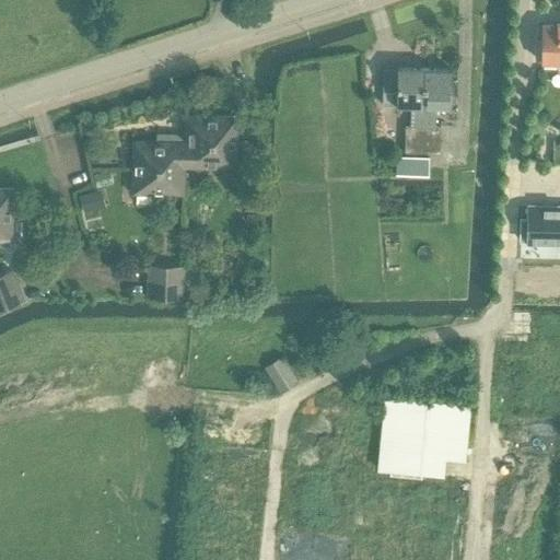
[(559,22),(556,22),(556,25),(540,25),(540,63),(557,63),(557,54),(559,54),(559,22)]
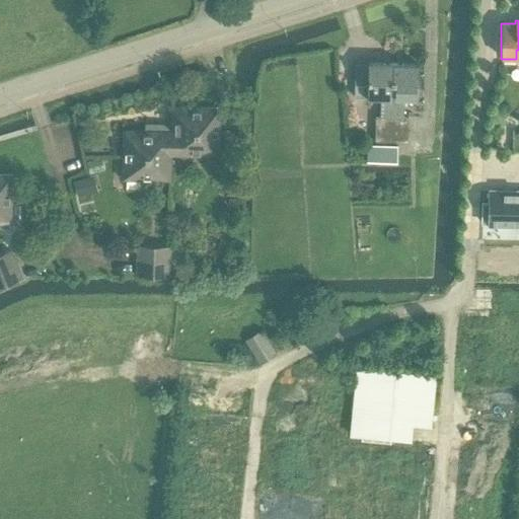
[(380,98),(379,117),(391,117),(392,64),(367,63),(367,84),(354,83),(354,84),(354,98),(380,98)]
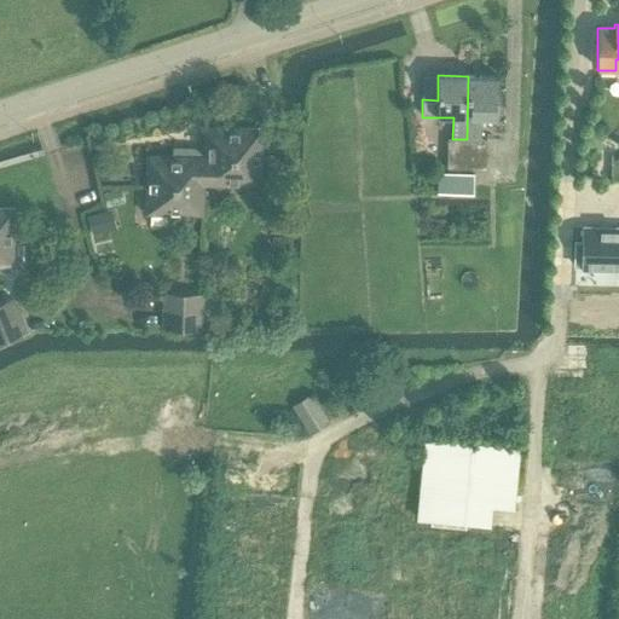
[(447,139),(447,154),(486,155),(486,139),(481,139),(481,119),(497,119),(498,76),(468,76),(467,139),(452,139),(447,139)]
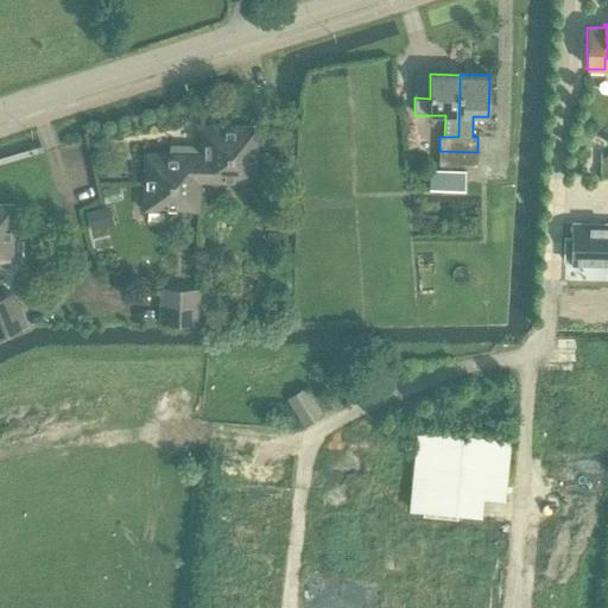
[(200,126),(200,160),(200,183),(257,183),(257,126),(200,126)]
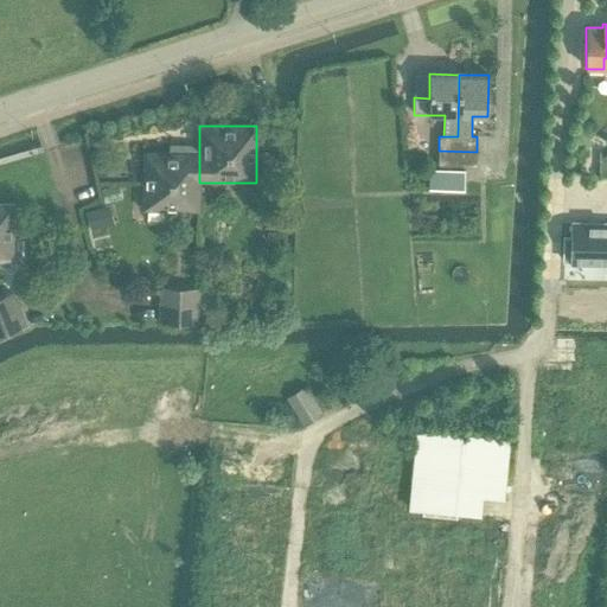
[(477,152),(439,151),(438,165),(475,166),(477,152)]
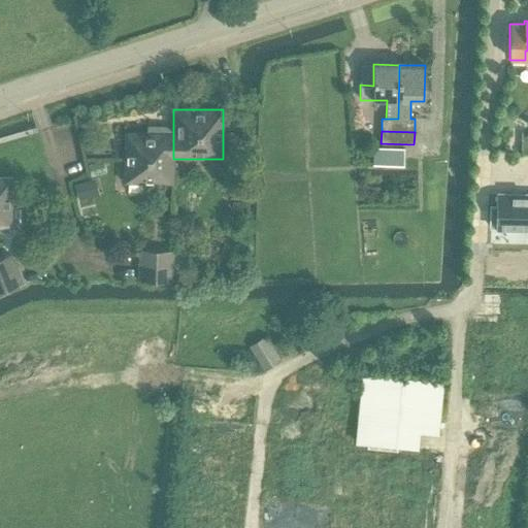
[(173,185),(173,159),(173,139),(146,138),(146,134),(124,134),(124,184),(173,185)]
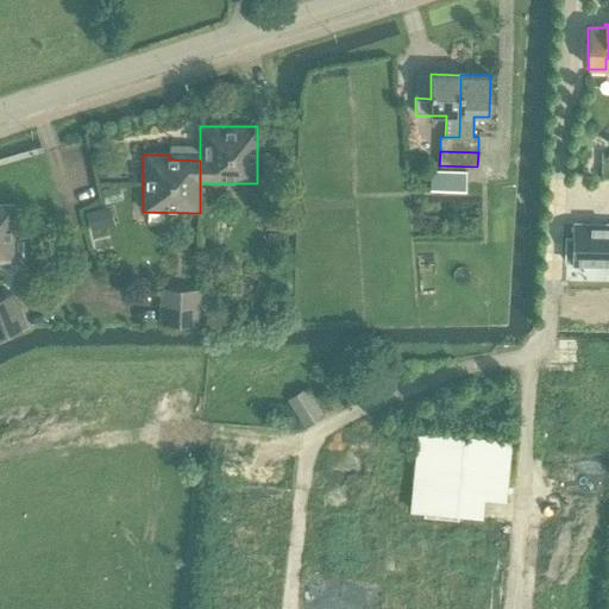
[(429,171),(429,192),(465,192),(465,171),(429,171)]
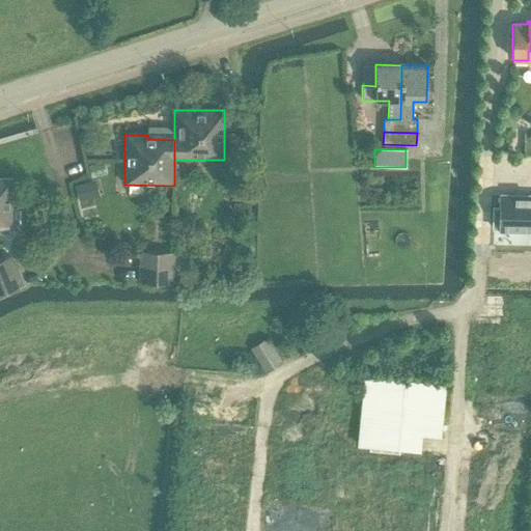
[(104,163),(89,167),(92,177),(107,173),(104,163)]
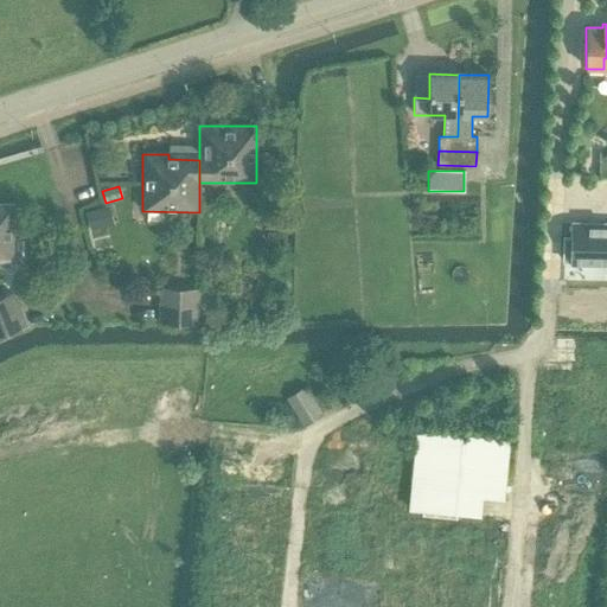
[(0,203),(0,260),(12,260),(13,203),(0,203)]
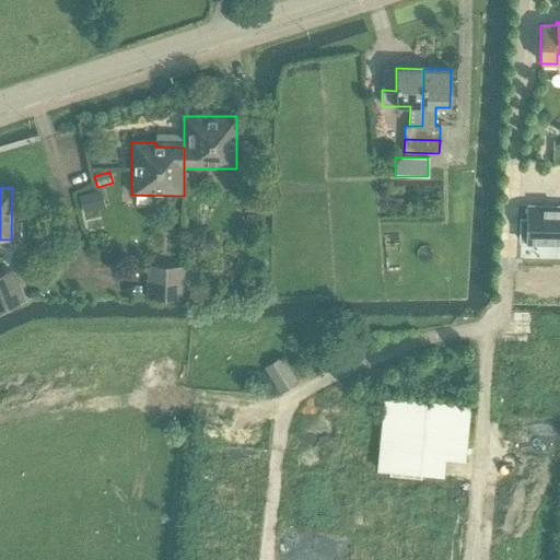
[(79,195),(84,211),(106,205),(101,188),(79,195)]
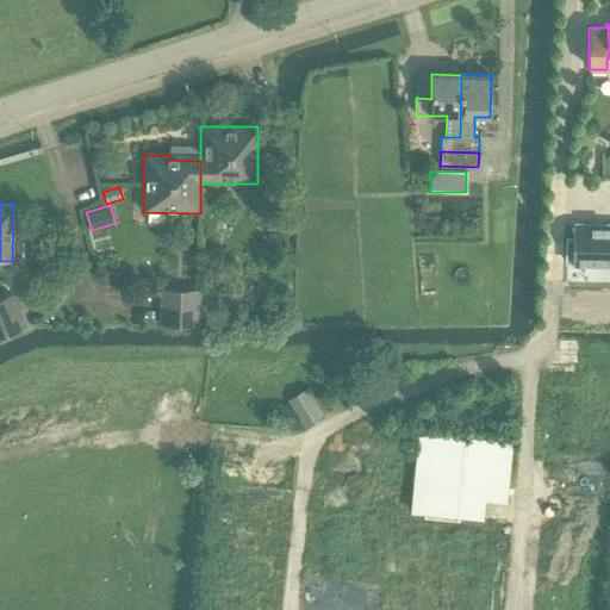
[(566,238),(566,261),(573,262),(573,265),(609,265),(609,225),(574,224),(574,238),(566,238)]
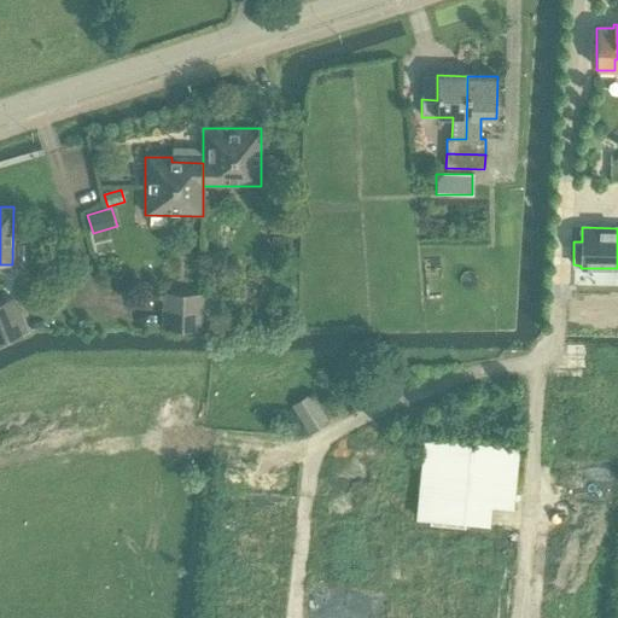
[(286,234),(274,234),(274,254),(286,254),(286,234)]
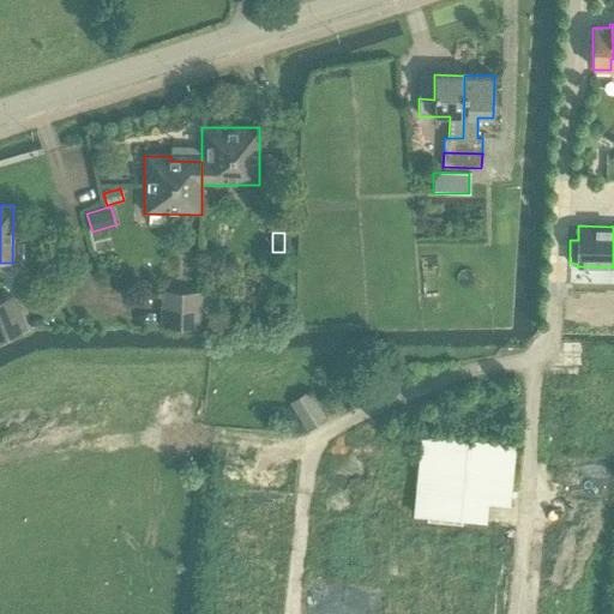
[(16,242),(16,258),(28,258),(28,242),(16,242)]
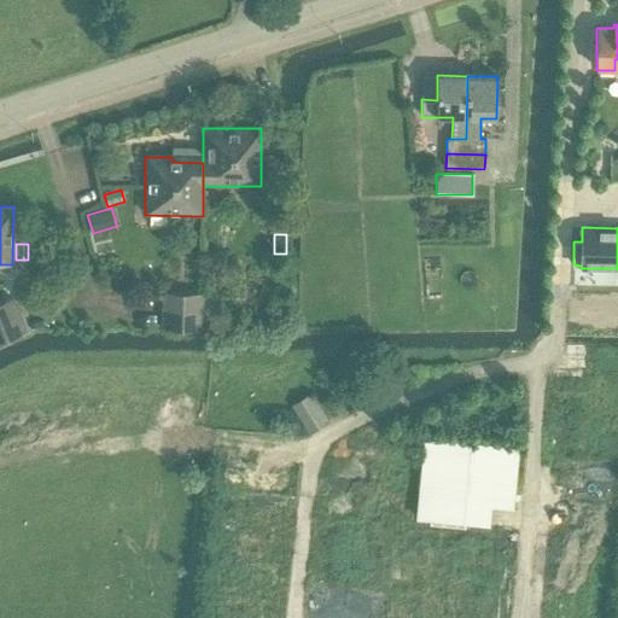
[(163,293),(163,313),(202,313),(202,293),(163,293)]
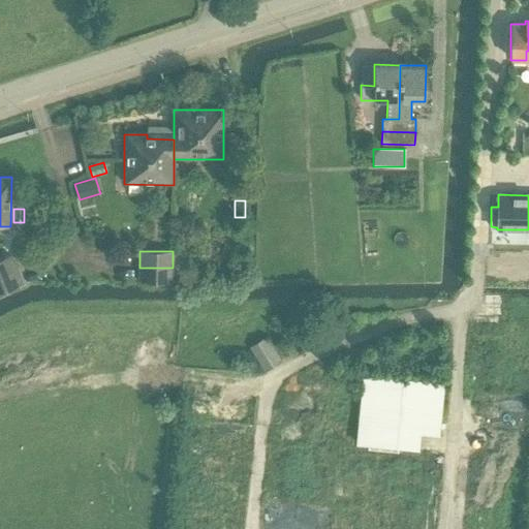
[(0,258),(0,276),(17,270),(10,255),(0,258)]
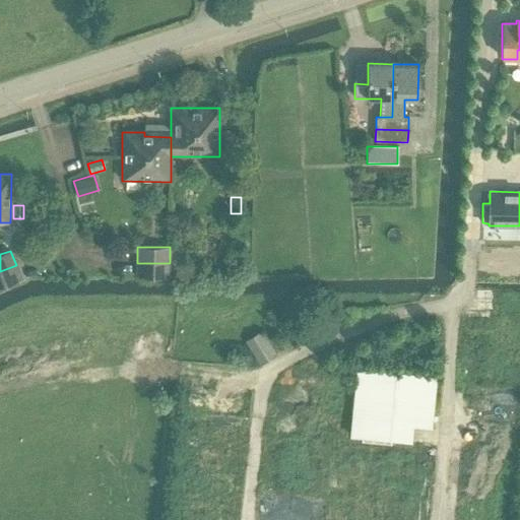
[(170,263),(137,263),(136,278),(170,278),(170,263)]
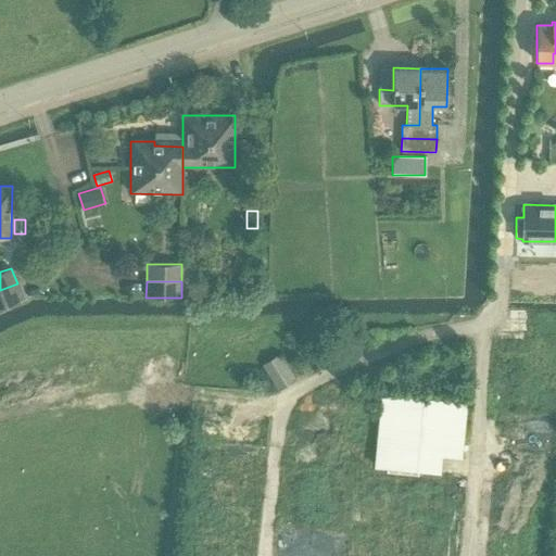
[(17,283),(0,290),(0,307),(23,299),(17,283)]
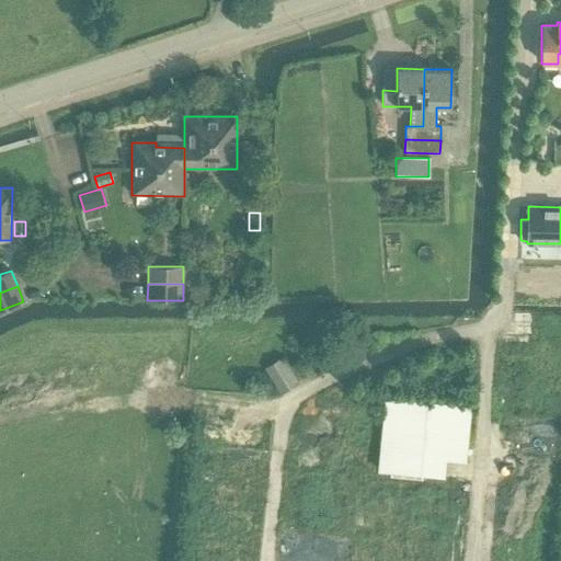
[(282,357),(264,369),(281,393),(298,382),(282,357)]
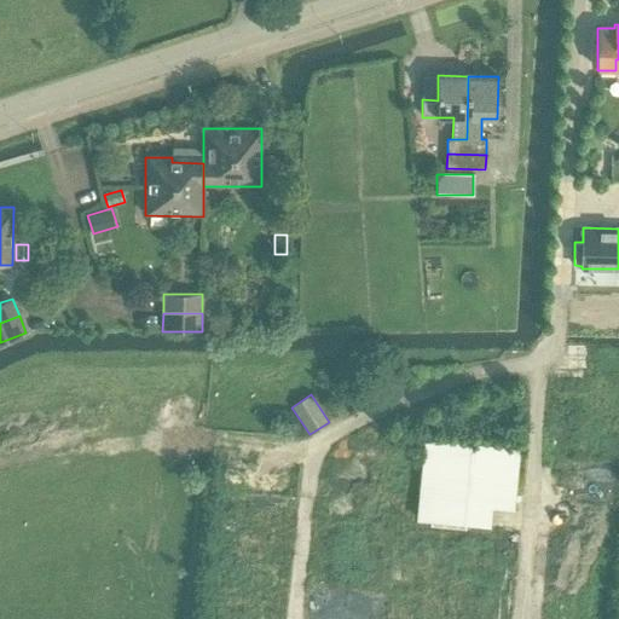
[(416,521),(490,527),(491,508),(513,510),(519,449),(423,439),(416,521)]
